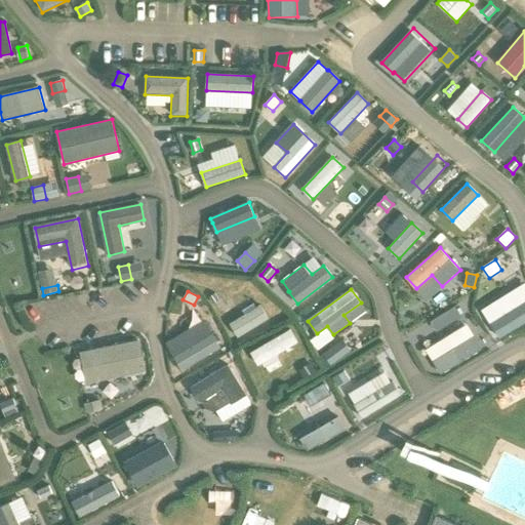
[(215,293),(209,297),(213,304),(219,300),(215,293)]
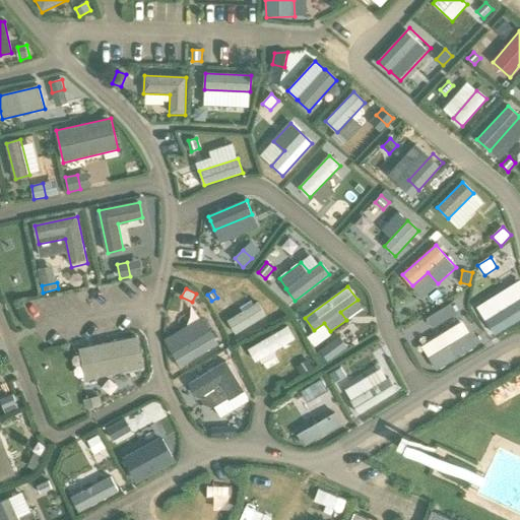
[(495,334),(519,318),(519,300),(486,321),(495,334)]
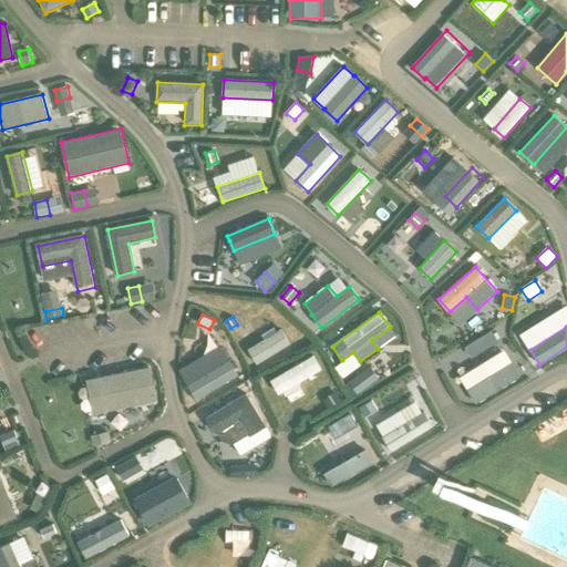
[(281,330),(249,350),(257,364),(290,343),(281,330)]
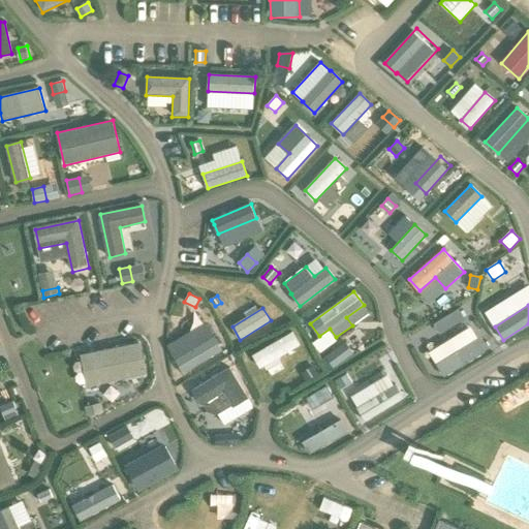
[(459,309),(448,315),(455,325),(465,319),(459,309)]
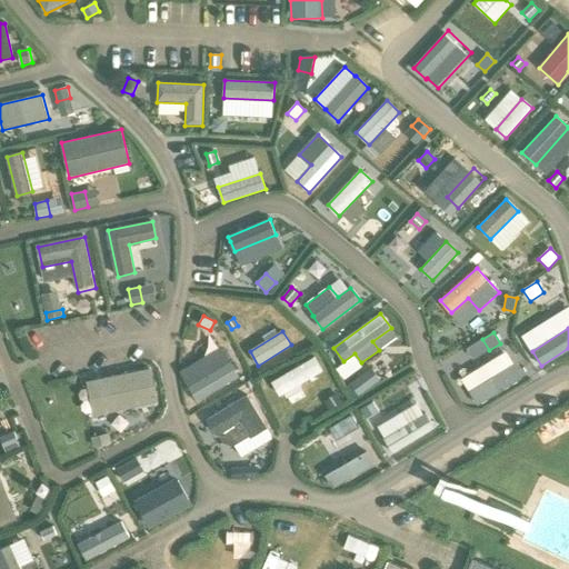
[(238,377),(221,349),(198,363),(206,377),(189,387),(197,401),(238,377)]
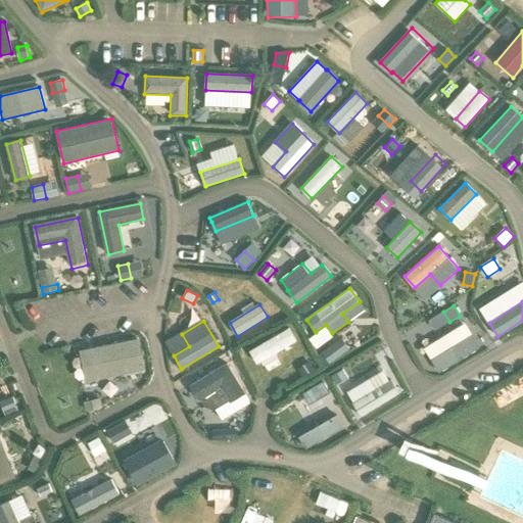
[(289,328),(250,350),(258,364),(296,341),(289,328)]
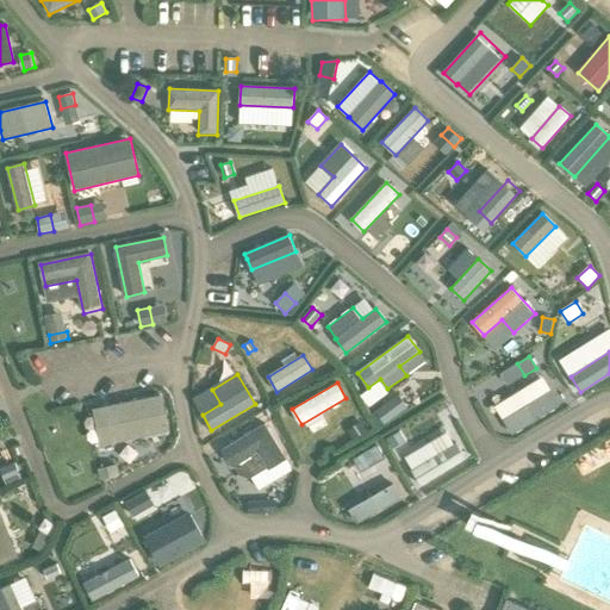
[(559,406),(551,391),(505,419),(514,434),(559,406)]
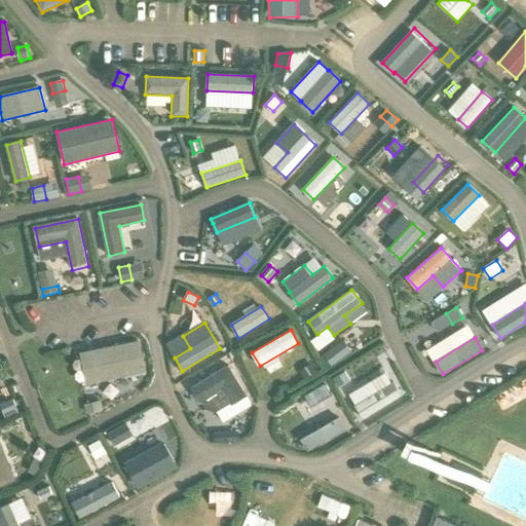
[(88,387),(150,375),(144,343),(82,357),(88,387)]
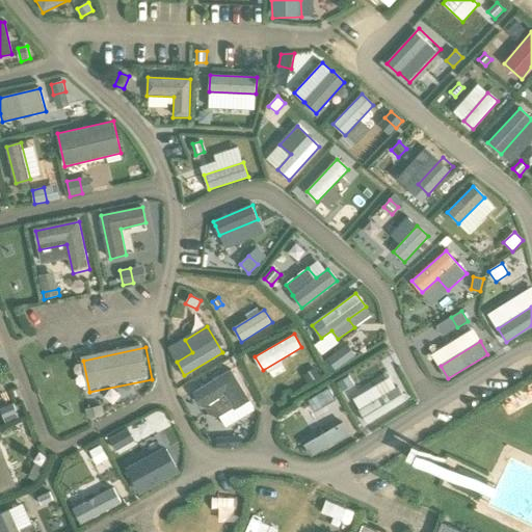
[(336,369),(345,362),(338,351),(328,358),(336,369)]
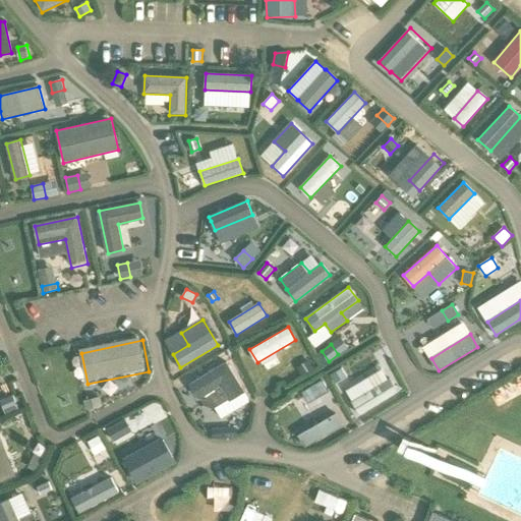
[(308,360),(297,367),(302,374),(313,368),(308,360)]
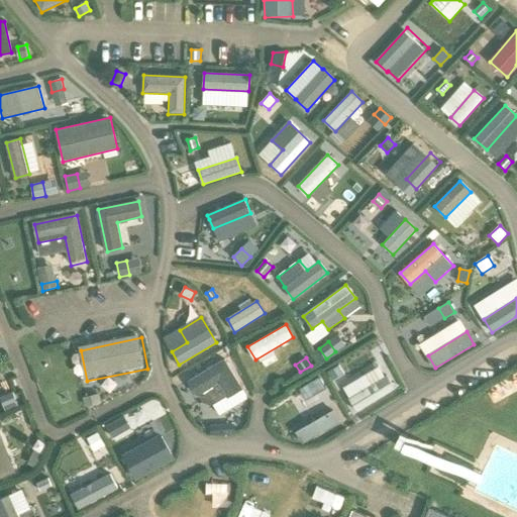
[(224,359),(190,381),(202,401),(204,400),(212,403),(213,405),(241,388),(224,359)]
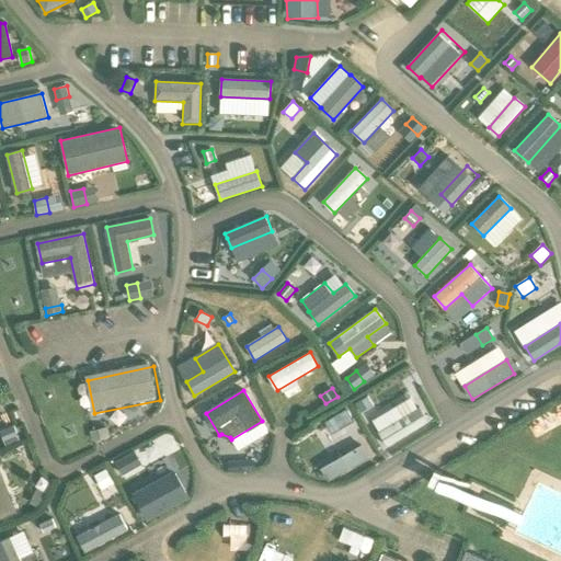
[(356,403),(361,413),(373,405),(368,397),(356,403)]
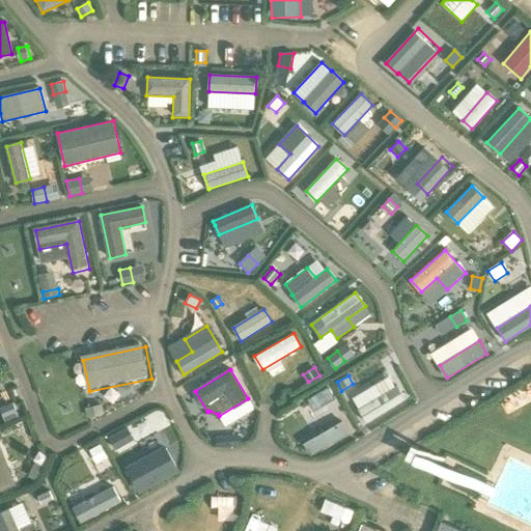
[(397,386),(358,410),(366,423),(406,399),(397,386)]
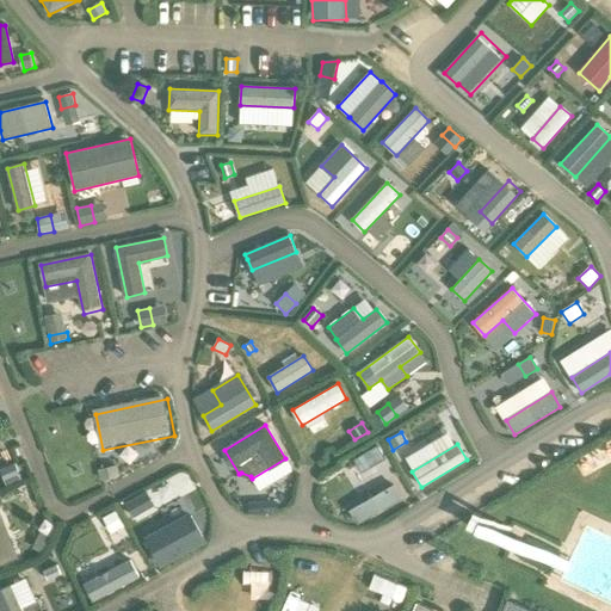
[(365,454),(374,466),(384,458),(377,446),(365,454)]
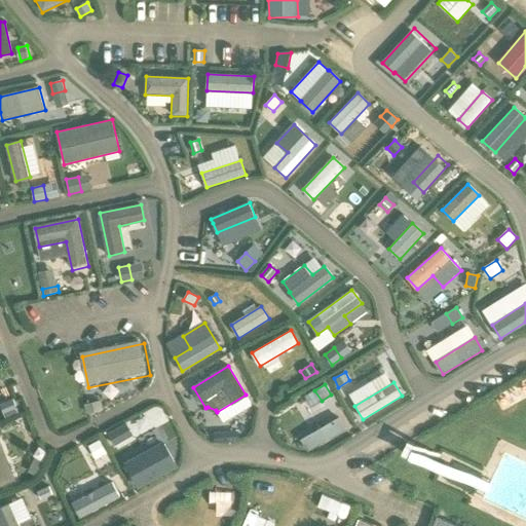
[(0,404),(4,415),(17,409),(13,399),(0,404)]
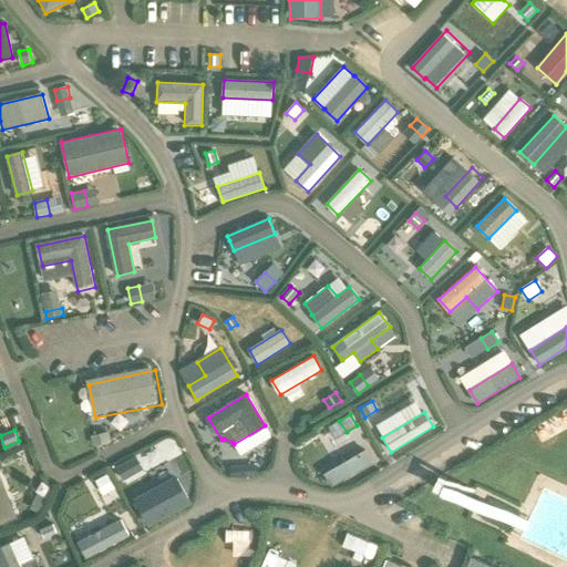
[(91,436),(93,446),(112,442),(110,432),(91,436)]
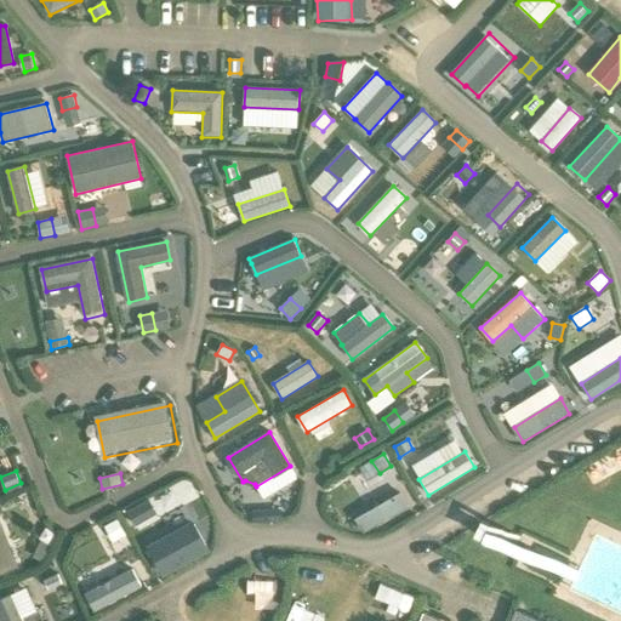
[(400,494),(357,518),(365,533),(408,507),(400,494)]
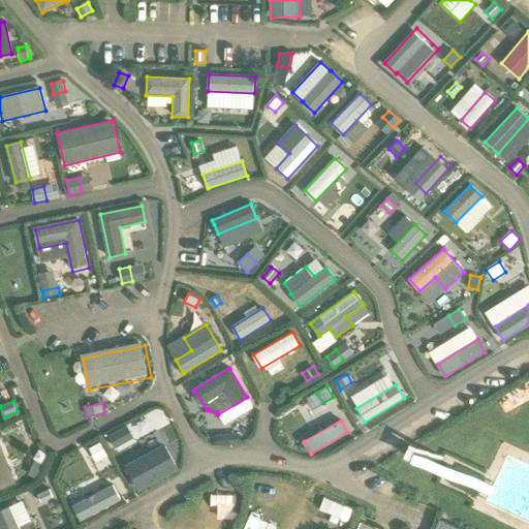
[(116,432),(109,435),(116,448),(123,444),(116,432)]
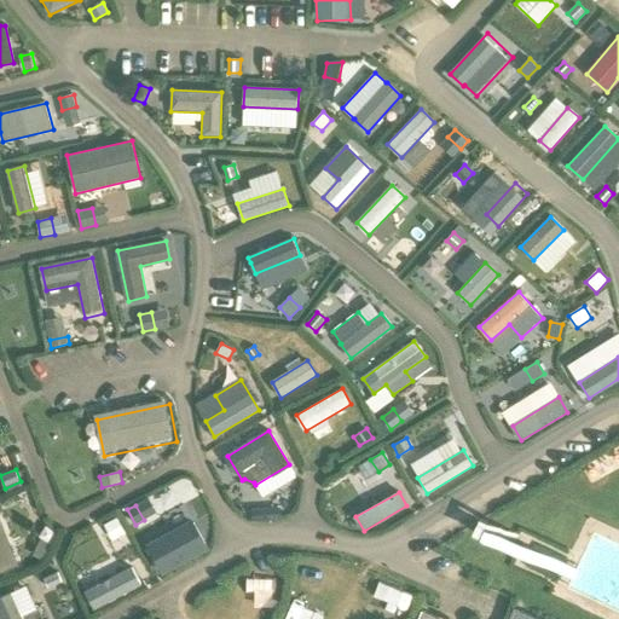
[(267,520),(266,508),(252,509),(252,521),(267,520)]
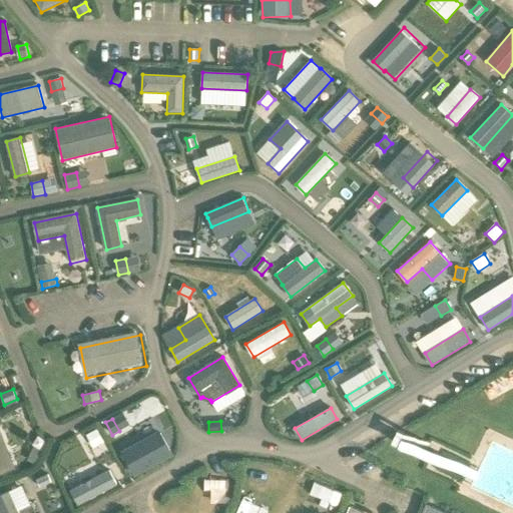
[(0,472),(14,467),(0,431),(0,472)]
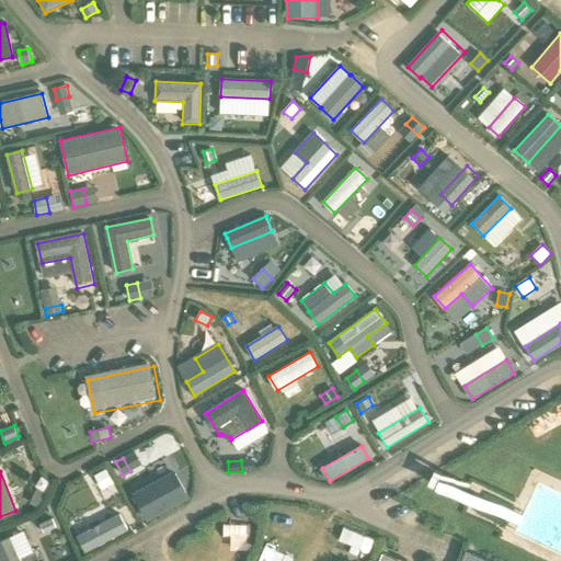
[(106,471),(96,476),(103,489),(113,483),(106,471)]
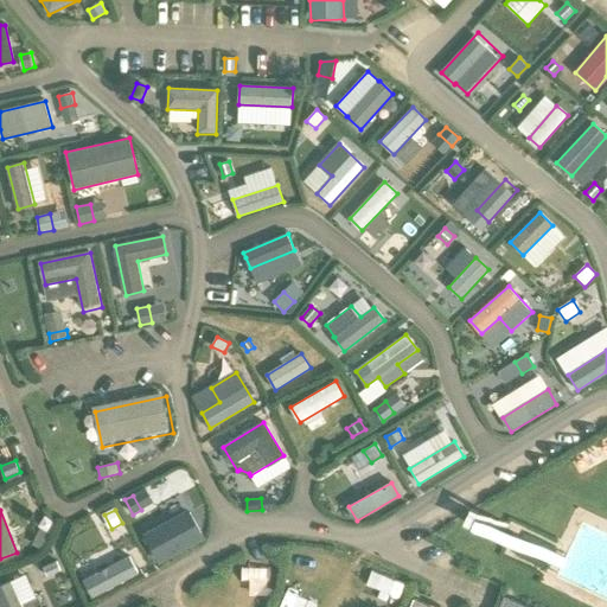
[(168,523),(145,536),(159,562),(203,537),(190,513),(170,524),(168,523)]
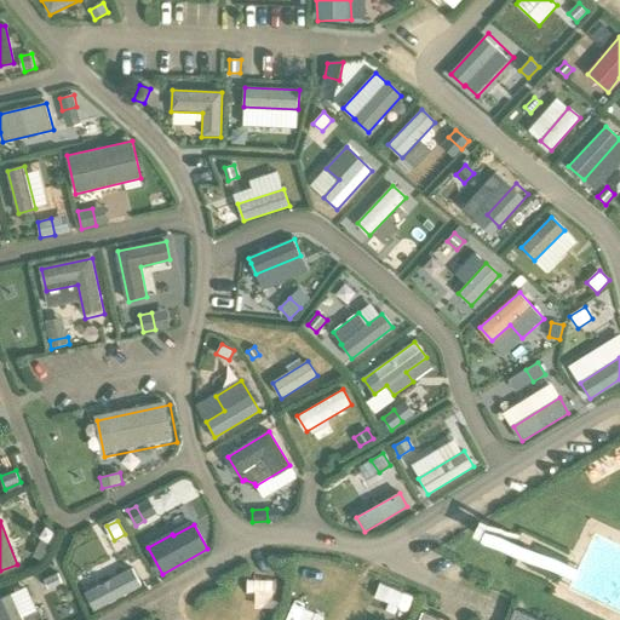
[(51,545),(41,540),(33,556),(44,561),(51,545)]
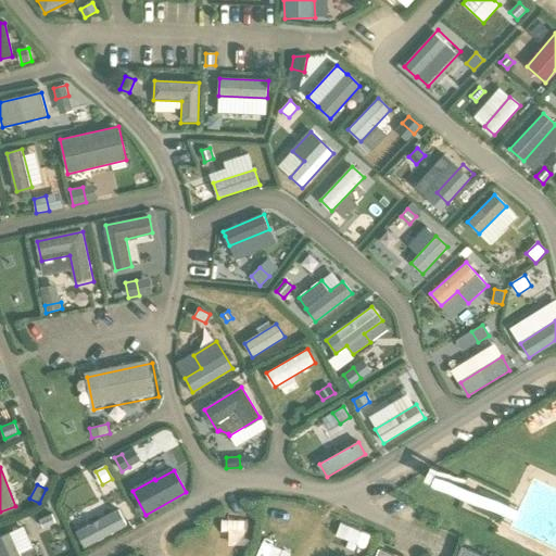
[(118,509),(77,532),(85,547),(127,526),(118,509)]
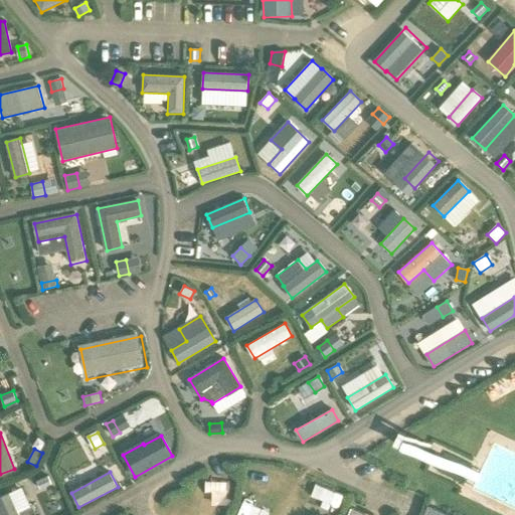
[(37,481),(40,489),(52,484),(48,477),(37,481)]
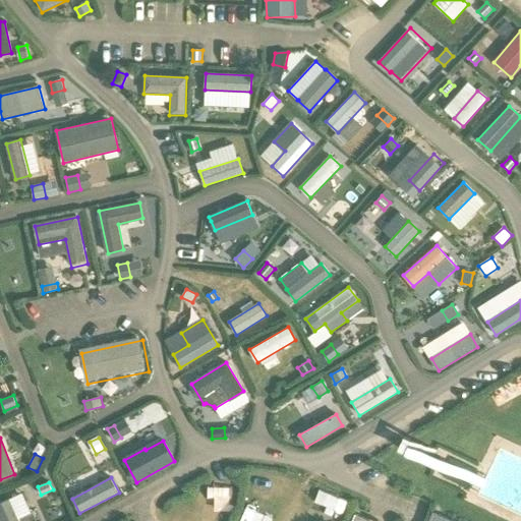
[(19,520),(9,499),(0,503),(0,517),(1,520),(19,520)]
